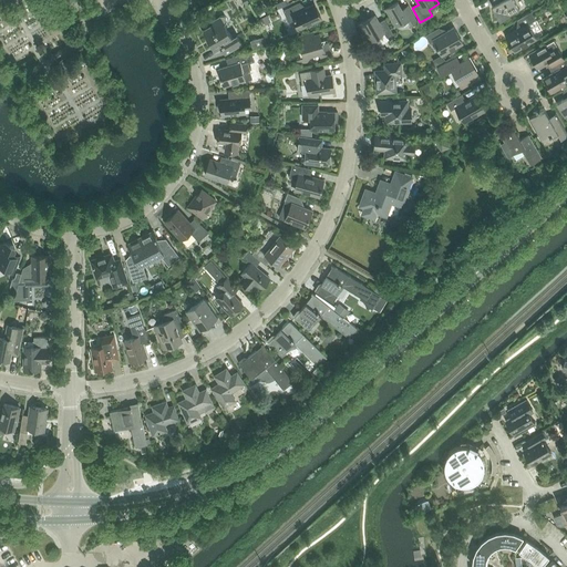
[(492,6),(500,20),(518,9),(514,0),(498,0),(500,1),(492,6)]
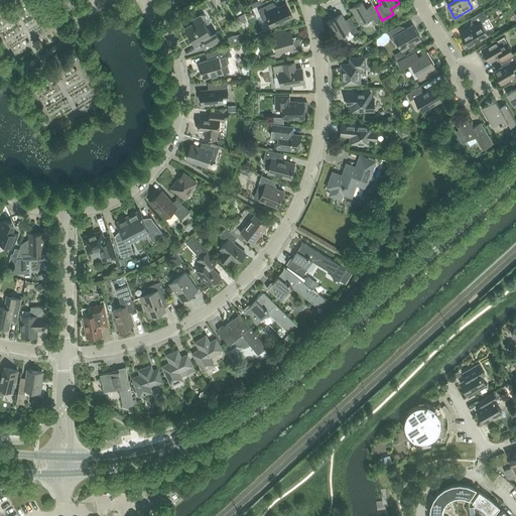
[(351,8),(360,24),(371,18),(374,23),(379,20),(371,5),(366,8),(362,1),(351,8)]
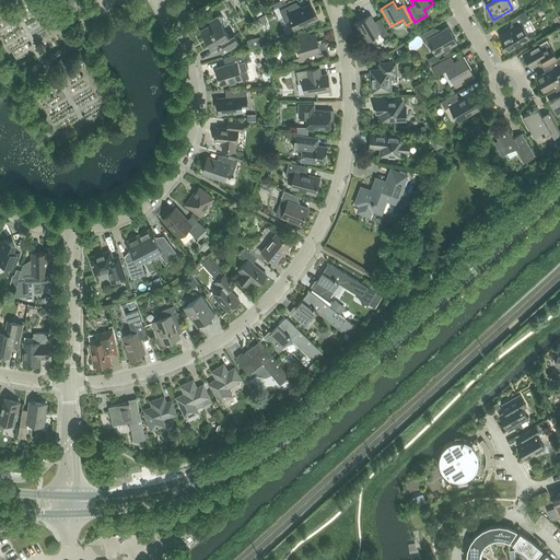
[(296,2),(280,10),(286,22),(291,19),(295,30),(317,19),(311,3),(299,10),(296,2)]
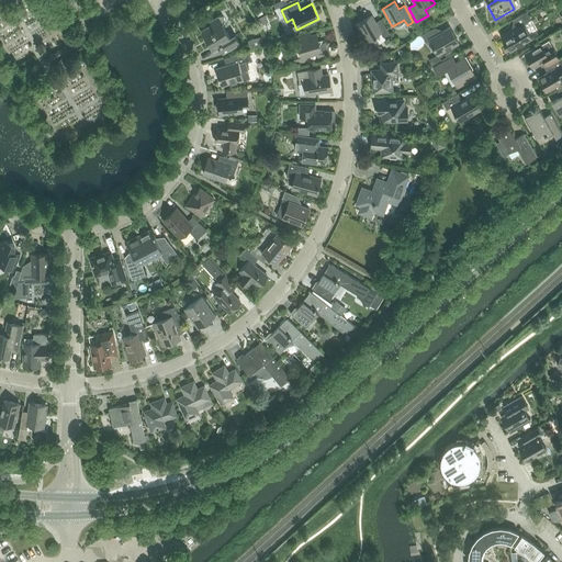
[(517,26),(502,36),(510,51),(518,46),(524,43),(531,38),(523,24),(531,20),(527,12),(513,20),(517,26)]
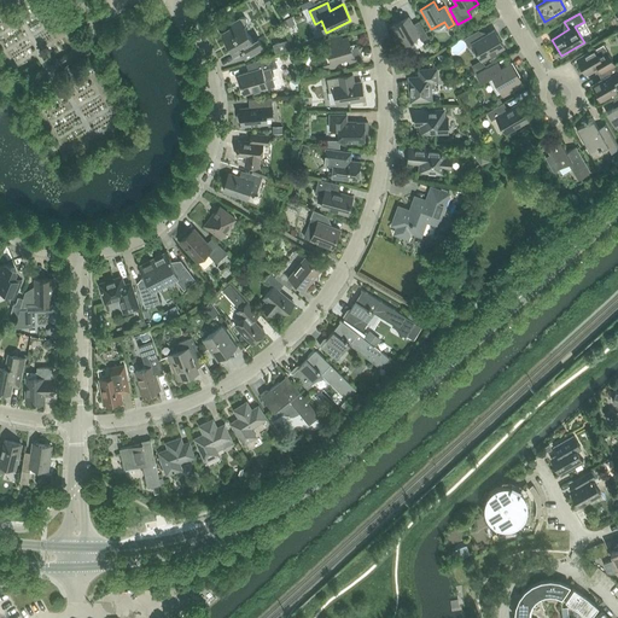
[(221,33),(234,56),(242,51),(245,58),(263,47),(258,39),(254,42),(245,27),(246,24),(248,22),(246,19),(245,18),(243,17),(239,17),(229,23),(232,27),(221,33)]
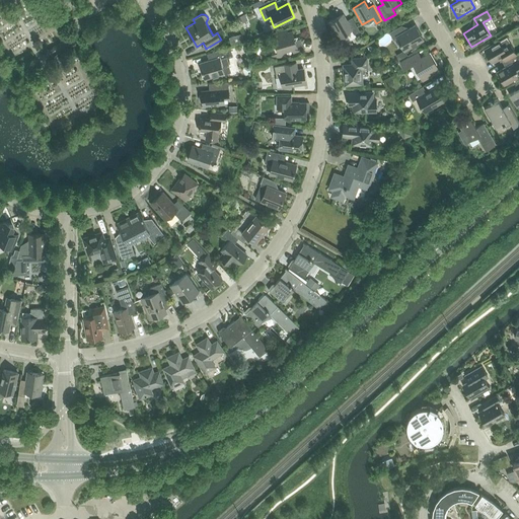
[(244,14),(238,16),(240,22),(247,19),(244,14)]
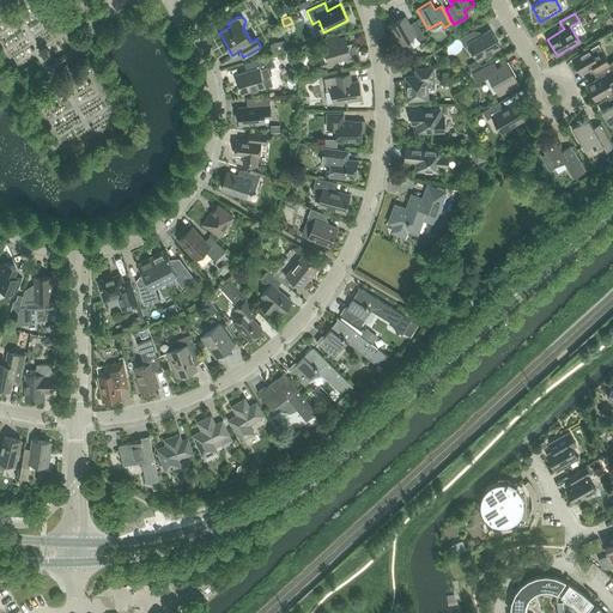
[(388,26),(399,44),(416,35),(418,41),(425,36),(416,20),(410,24),(405,17),(388,26)]
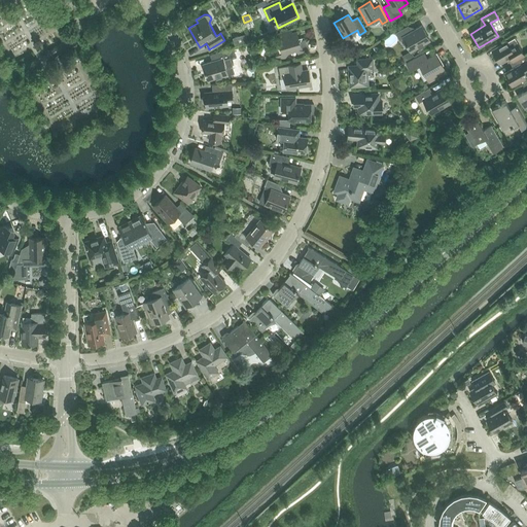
[(408,26),(395,33),(399,39),(402,37),(411,51),(430,40),(421,26),(411,32),(408,26)]
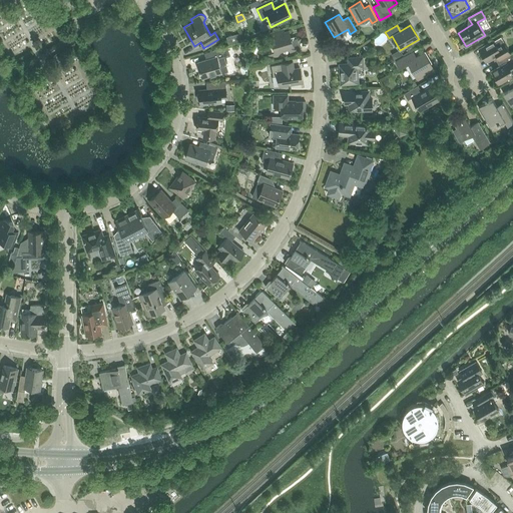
[(273,44),(269,53),(277,57),(282,49),(289,47),(290,51),(300,49),(297,38),(292,40),(290,32),(285,33),(284,29),(270,33),(271,37),(273,44)]
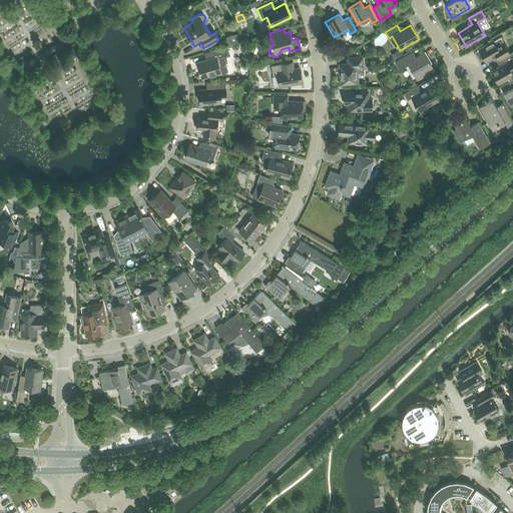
[(241,40),(239,33),(226,37),(228,44),(241,40)]
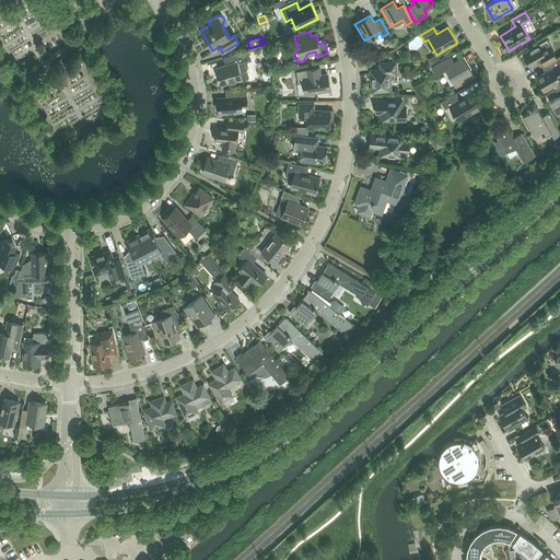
[(543,67),(557,59),(558,59),(550,45),(543,49),(539,45),(523,54),(531,67),(539,61),(543,67)]
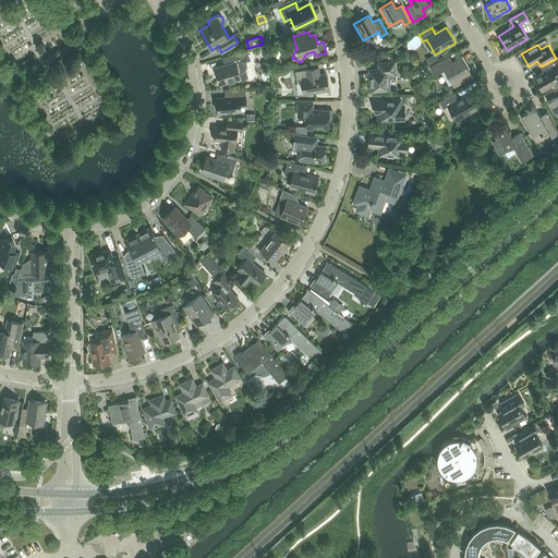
[(230,83),(241,80),(249,77),(244,62),(251,60),(247,50),(227,57),(229,63),(215,68),(220,85),(229,82),(230,83)]
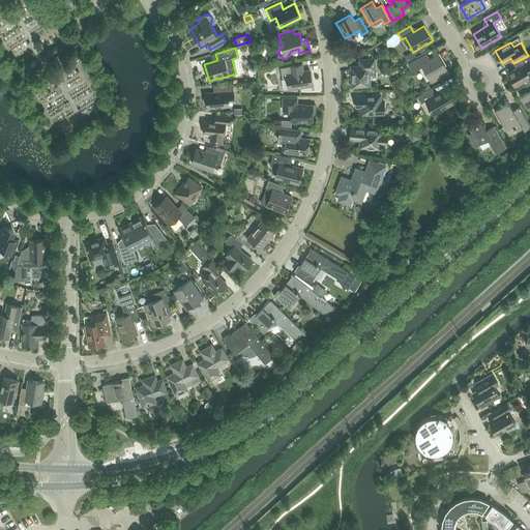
[(422,56),(409,64),(413,70),(422,64),(432,82),(448,72),(438,54),(425,61),(422,56)]
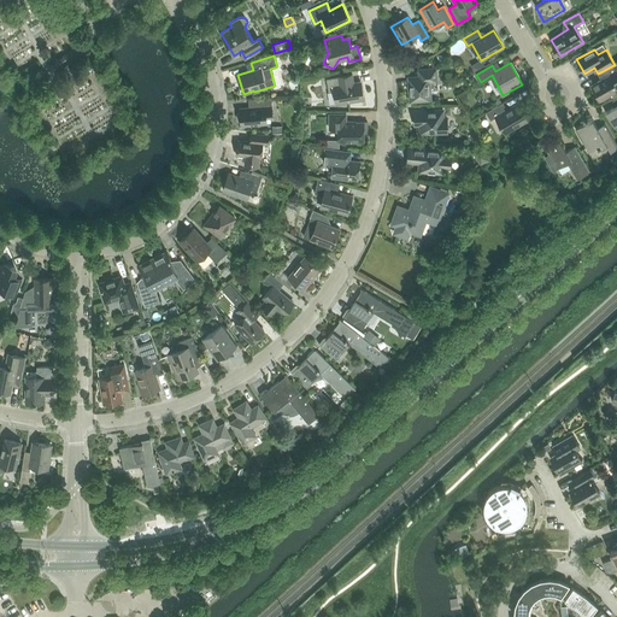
[(598,74),(601,81),(592,86),(599,100),(616,89),(616,88),(613,82),(616,78),(616,71),(613,65),(598,74)]
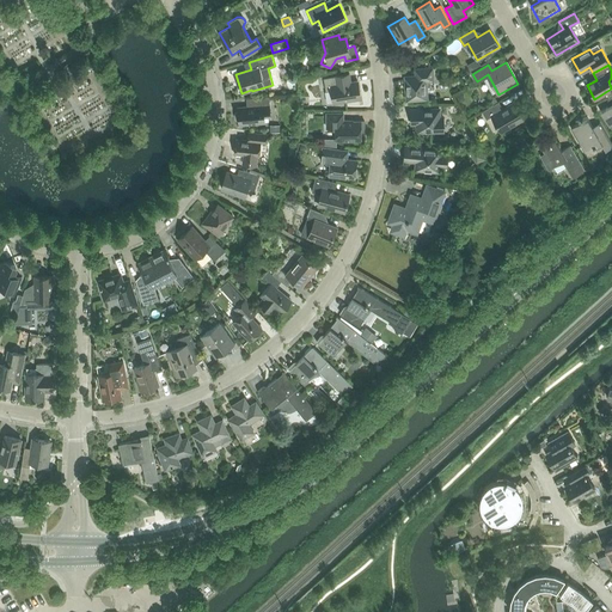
[(405,78),(407,101),(427,99),(426,81),(433,80),(433,68),(416,69),(416,77),(405,78)]
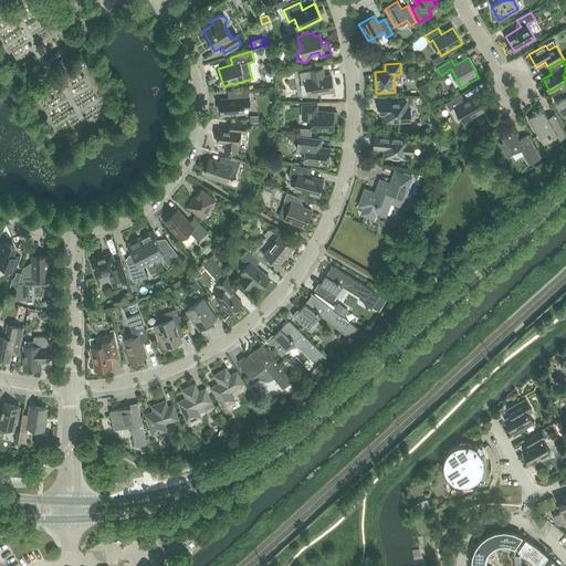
[(324,76),(323,69),(300,72),(302,84),(306,84),(308,95),(334,91),(331,75),(324,76)]
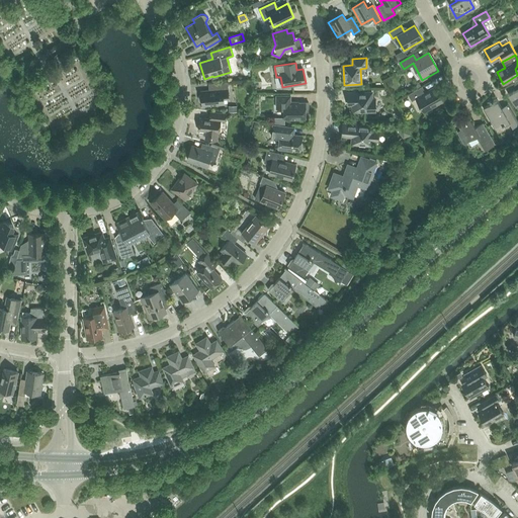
[(517,87),(508,94),(516,108),(517,107),(517,78),(515,81),(517,85),(517,87)]
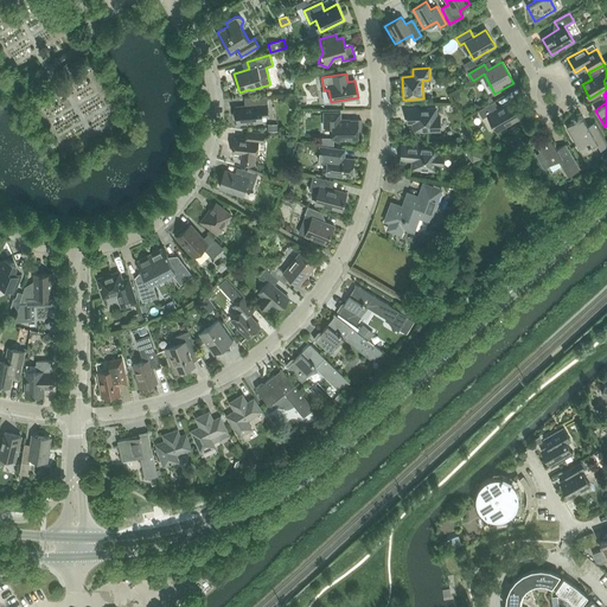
[(236,107),(237,123),(262,121),(261,110),(268,109),(267,96),(251,97),(253,106),(236,107)]
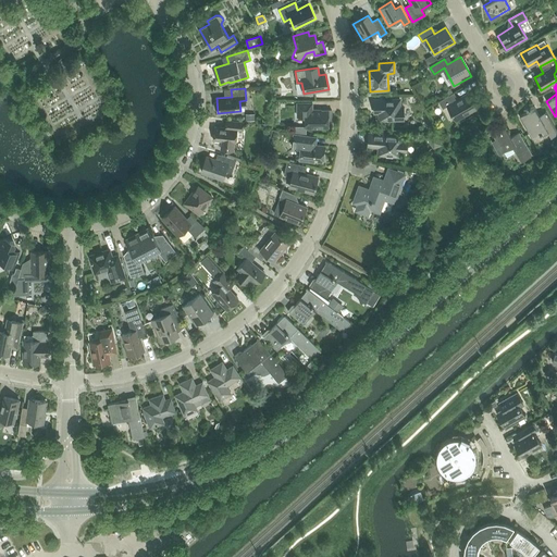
[(454,93),(438,101),(443,109),(447,106),(456,120),(477,108),(469,94),(458,99),(454,93)]
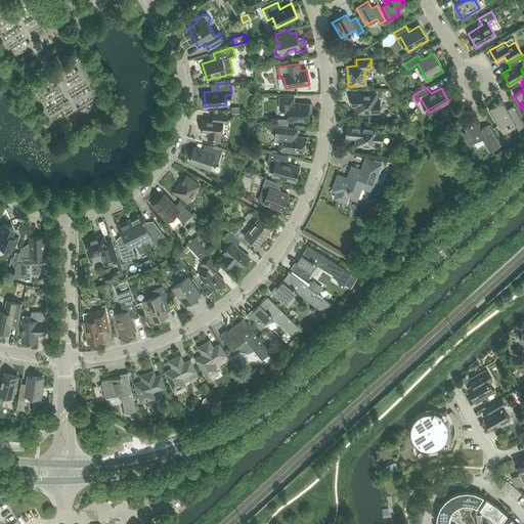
[(352,94),(352,101),(357,101),(357,113),(380,113),(380,100),(377,100),(376,93),(368,94),(368,91),(357,92),(357,94),(352,94)]
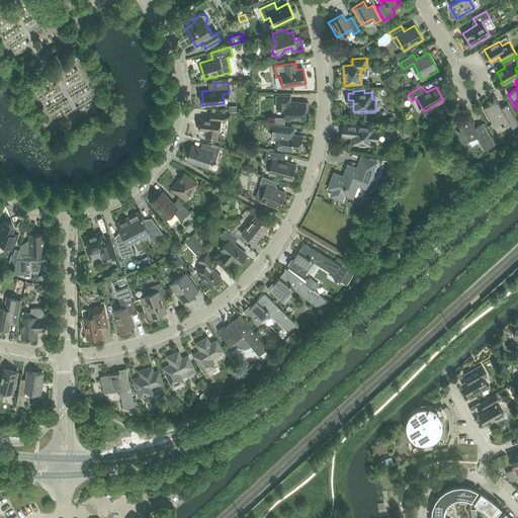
[(309,102),(290,102),(290,95),(276,95),(276,108),(284,108),(284,118),(306,118),(306,111),(309,111),(309,102)]
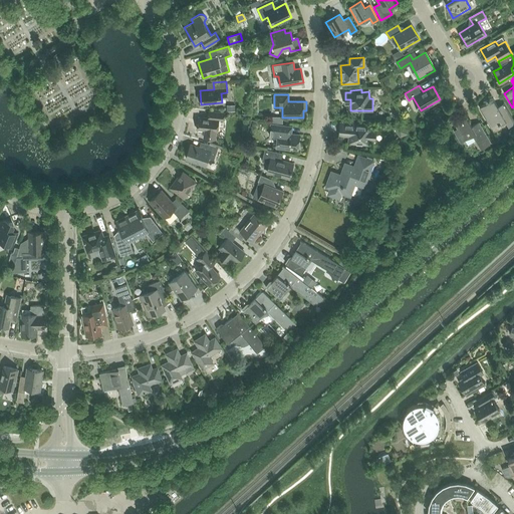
[(504,103),(498,106),(494,99),(479,107),(492,130),(499,125),(501,124),(501,123),(505,121),(508,126),(513,122),(513,120),(507,108),(504,103)]
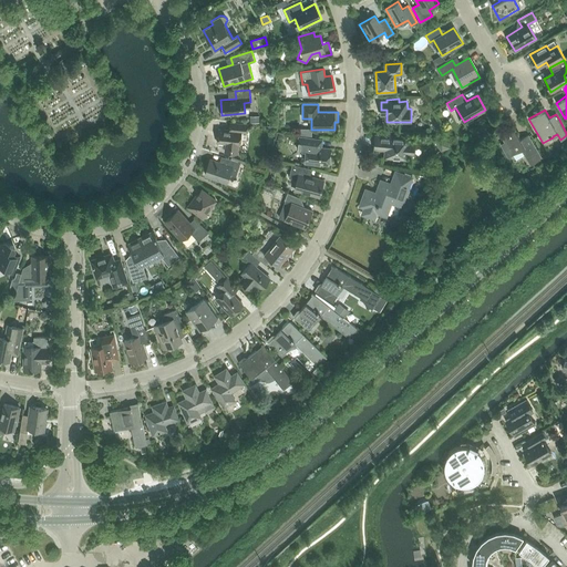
[(218,130),(217,142),(226,143),(225,152),(237,153),(238,145),(240,145),(241,132),(247,133),(248,124),(230,123),(229,131),(218,130)]
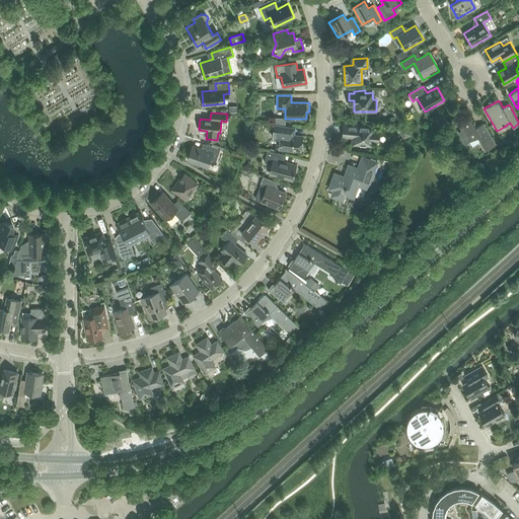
[(465,144),(469,142),(477,137),(486,150),(496,145),(484,124),(476,128),(470,117),(458,124),(462,131),(459,132),(465,144)]
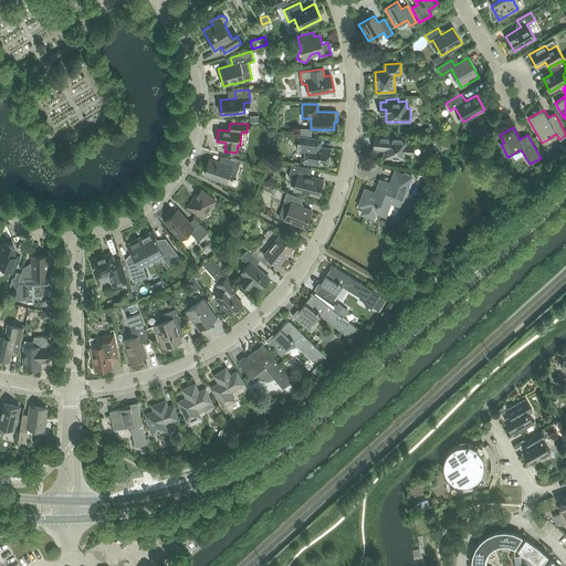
[(375,135),(374,148),(385,149),(385,157),(406,158),(406,153),(412,154),(413,145),(407,144),(407,138),(375,135)]
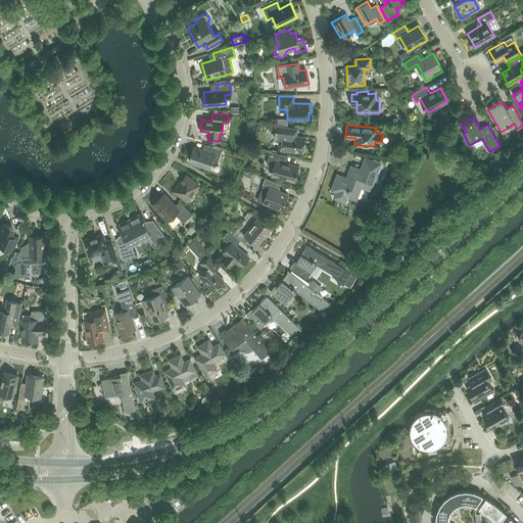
[(275,134),(274,138),(282,139),(281,149),(303,152),(305,137),(297,136),(298,129),(291,128),(276,126),(275,134)]
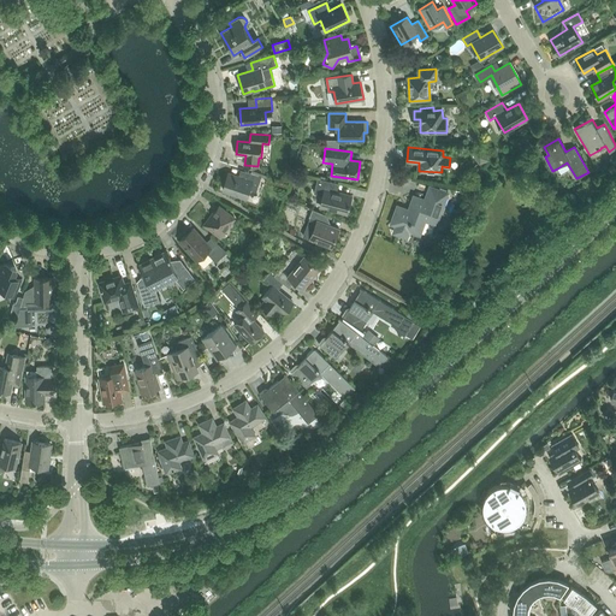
[(484,150),(475,149),(480,161),(489,158),(484,150)]
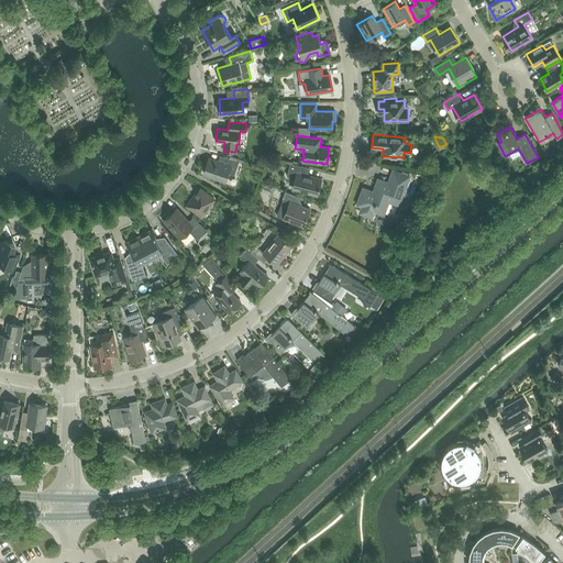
[(203,173),(225,180),(228,173),(234,175),(239,162),(224,156),(222,163),(209,158),(203,173)]
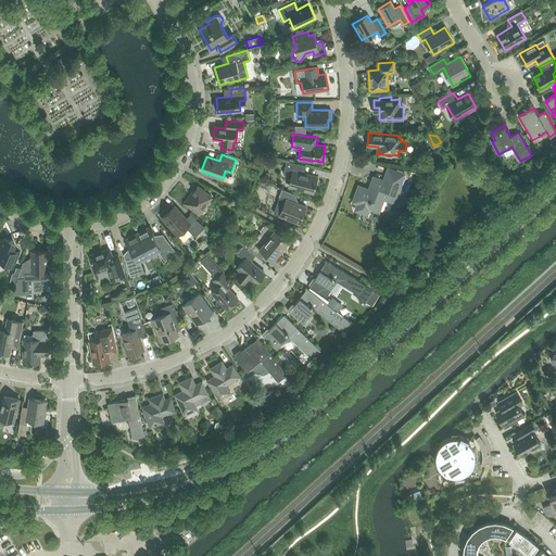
[(287,161),(283,174),(291,176),(289,185),(297,187),(297,189),(304,190),(304,189),(314,191),(317,177),(303,173),(305,166),(287,161)]
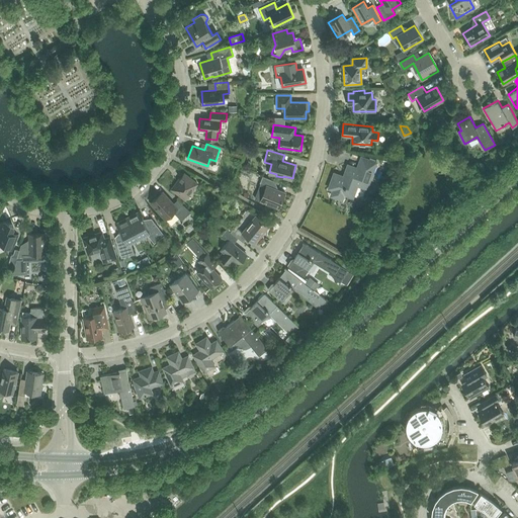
[(357,185),(366,188),(376,163),(361,157),(357,169),(348,165),(344,177),(334,173),(329,188),(334,189),(331,195),(342,199),(344,193),(353,196),(357,185)]
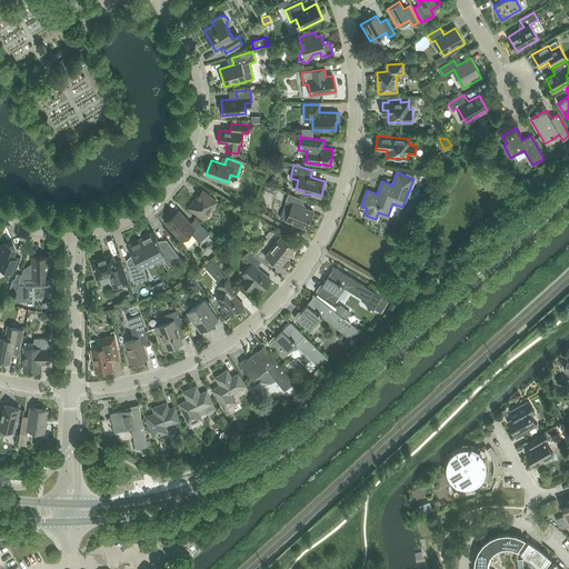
[(202,190),(189,208),(203,219),(217,201),(202,190)]
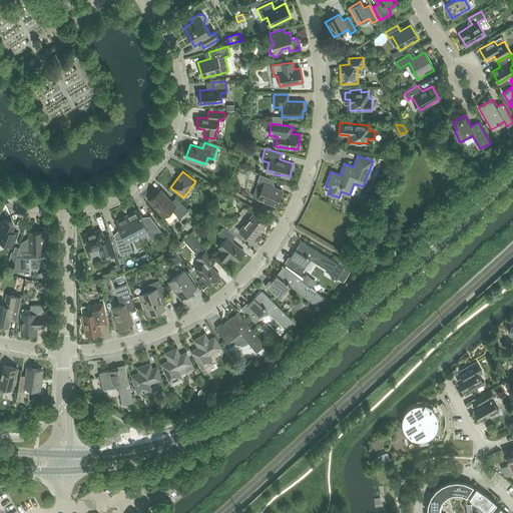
[(264,183),(258,199),(269,203),(269,202),(277,206),(283,190),(271,185),(274,179),(261,174),(258,181),(264,183)]
